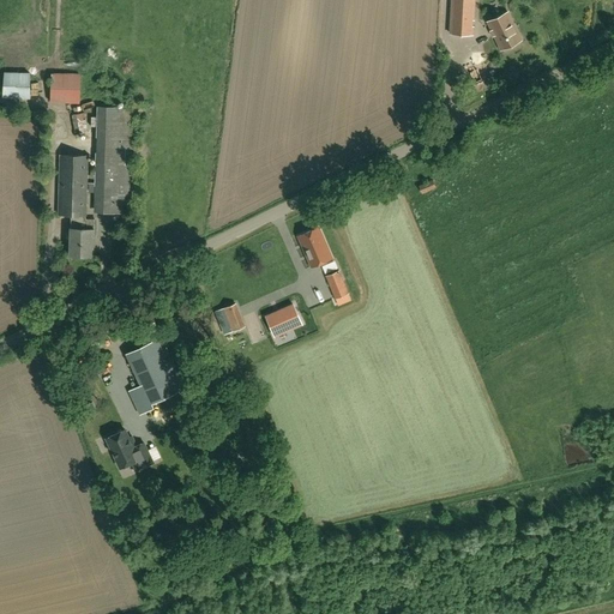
[(473,20),(474,20),(474,0),(451,0),(450,34),(473,35),(473,26),(473,20)]
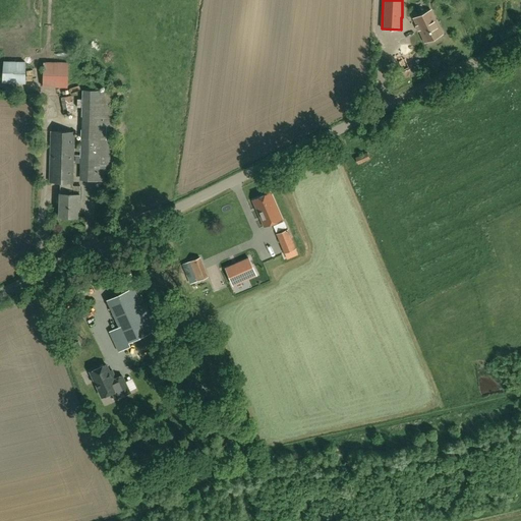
[(430,10),(413,18),(424,42),(443,34),(430,10)]
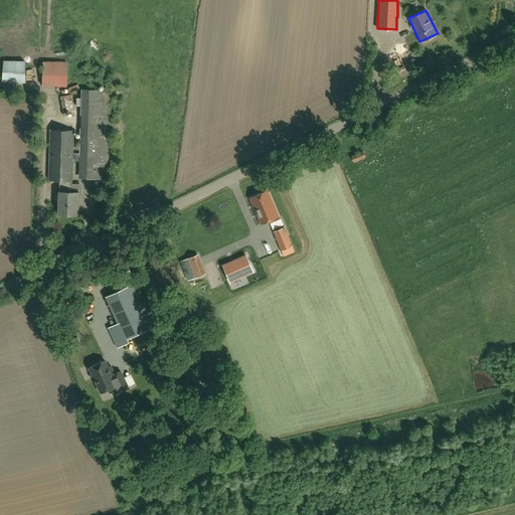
[(27,83),(27,61),(5,61),(5,83),(27,83)]
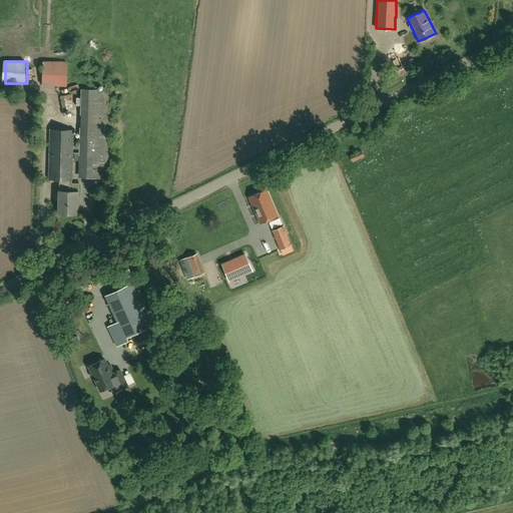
[(43,62),(42,86),(66,87),(67,62),(43,62)]
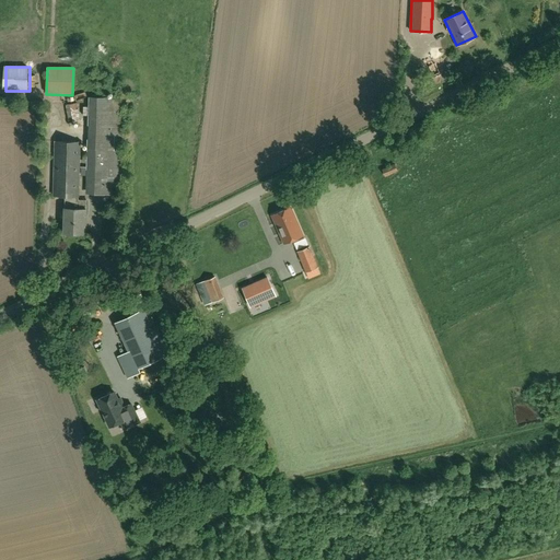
[(118,149),(114,149),(115,136),(120,136),(121,97),(89,97),(86,148),(88,148),(86,194),(117,195),(118,149)]
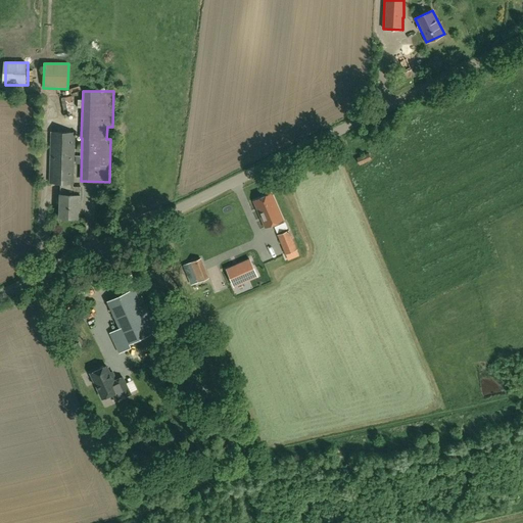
[(75,112),(72,96),(61,98),(64,114),(75,112)]
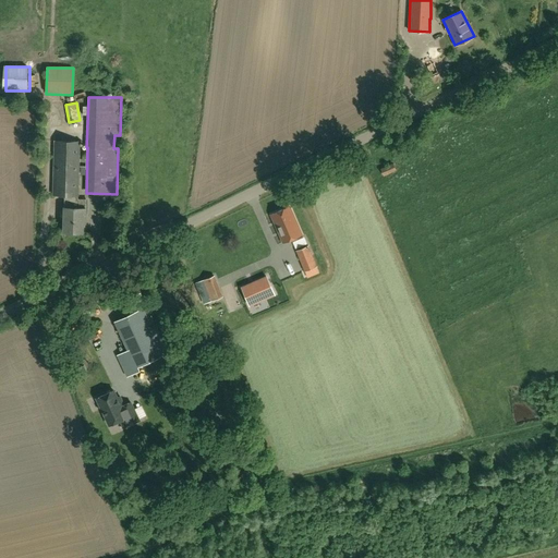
[(64,232),(83,233),(83,223),(85,223),(86,199),(77,199),(80,142),(56,141),(53,195),(65,196),(64,232)]
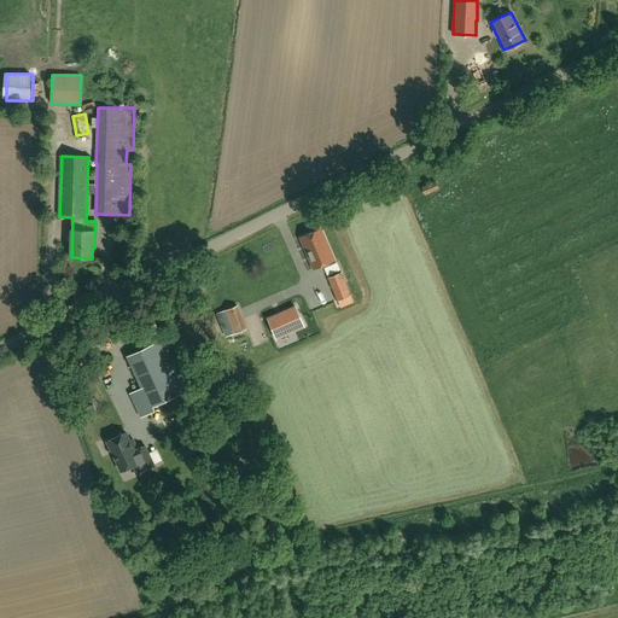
[(425,194),(439,188),(436,180),(421,186),(425,194)]
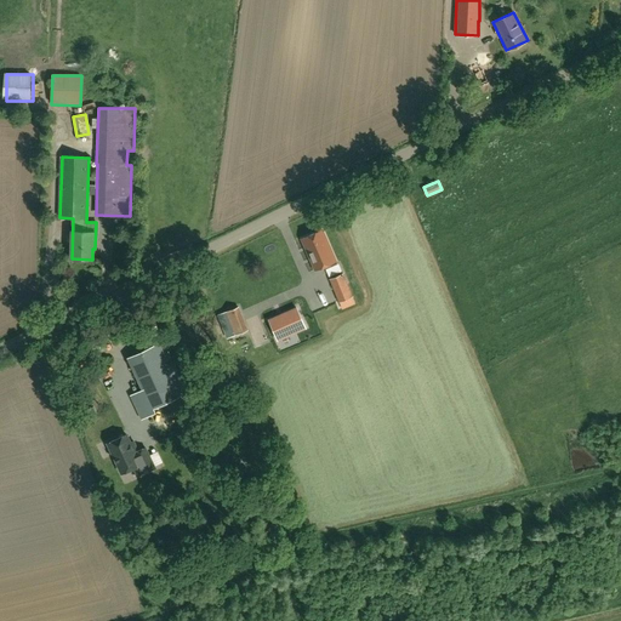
[(323,229),(302,238),(315,269),(335,261),(323,229)]
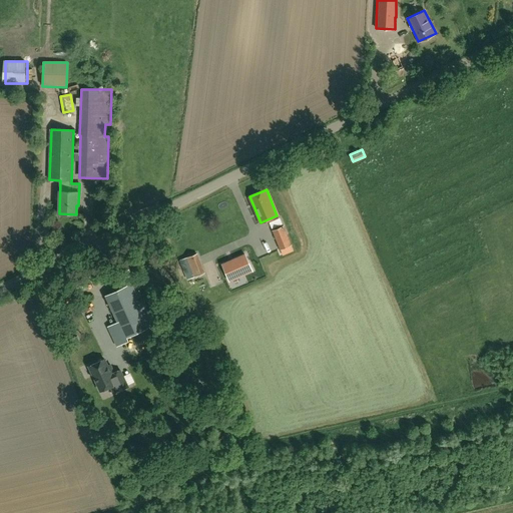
[(292,244),(284,225),(272,230),(280,249),(292,244)]
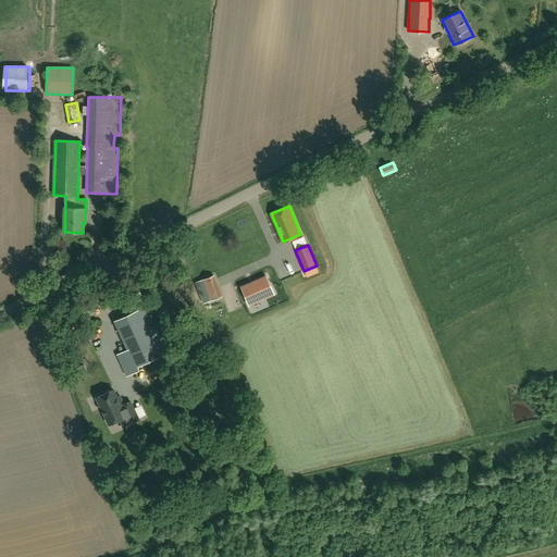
[(223,296),(217,280),(214,275),(200,281),(209,301),(223,296)]
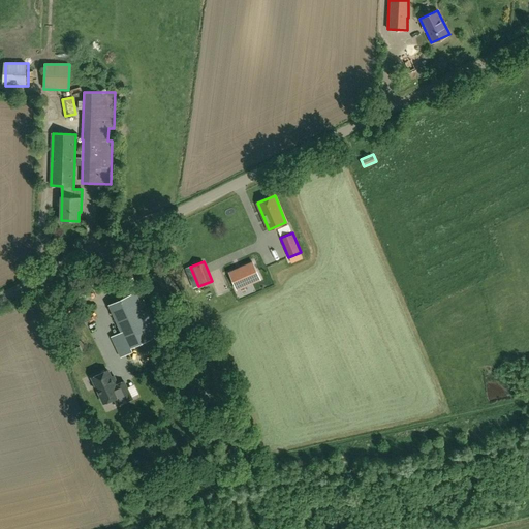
[(253,270),(230,279),(235,289),(257,281),(253,270)]
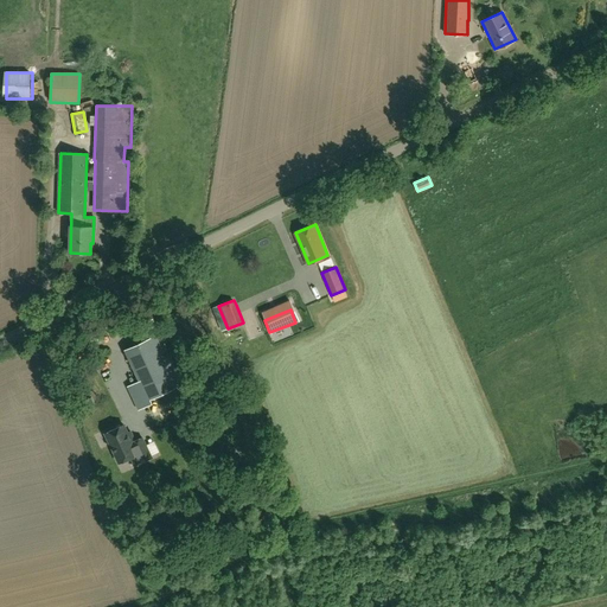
[(126,351),(141,382),(129,388),(139,408),(151,403),(149,398),(183,382),(154,321),(141,328),(147,340),(126,351)]
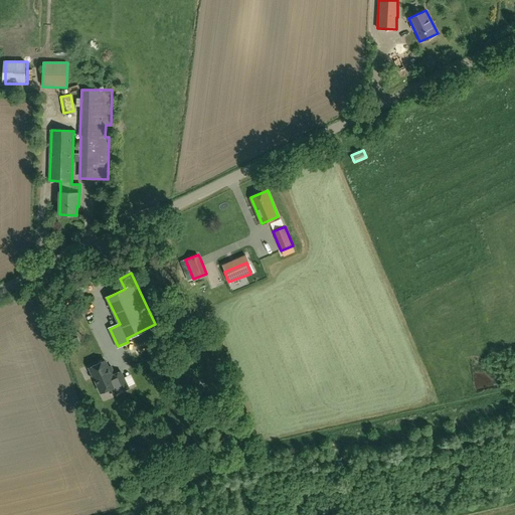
[(101,392),(111,387),(114,394),(121,391),(129,388),(121,371),(115,374),(113,371),(111,366),(108,367),(105,360),(103,361),(102,360),(98,362),(98,363),(90,367),(101,392)]
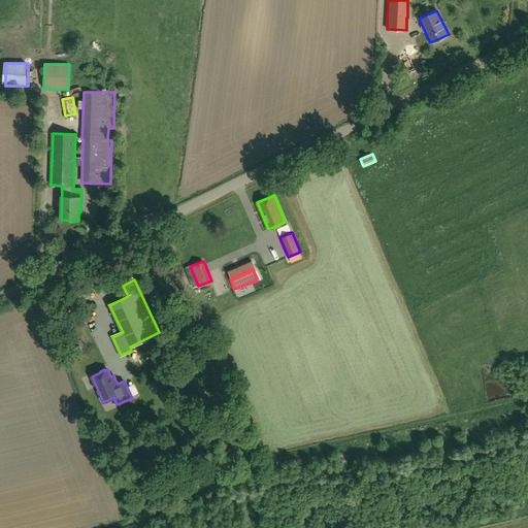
All buildings are outlined.
